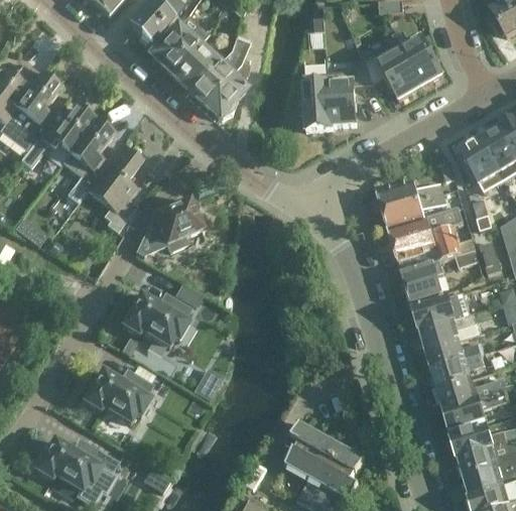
[(92,0),(109,15),(123,0),(92,0)]
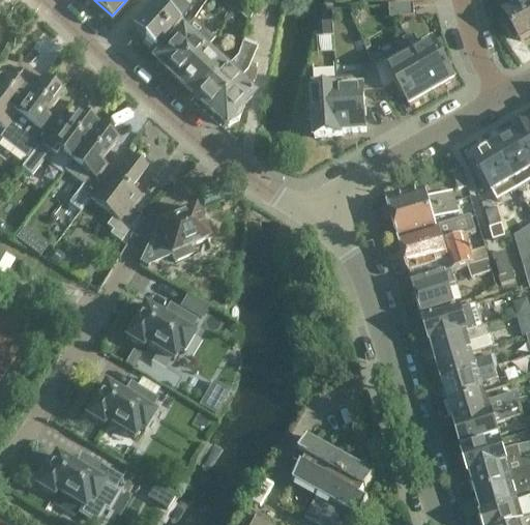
[(155,48),(181,20),(158,0),(152,0),(130,24),(155,48)]
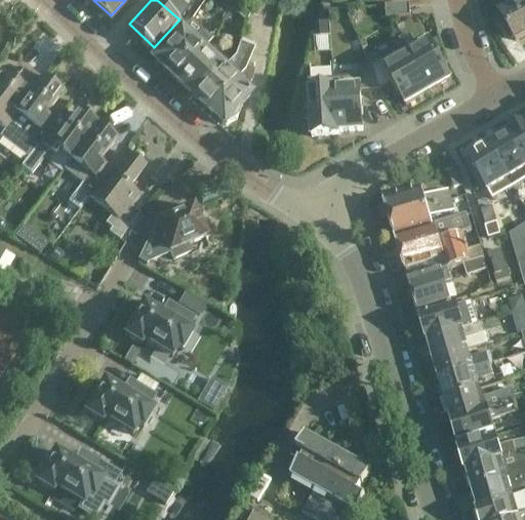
[(230,0),(228,4),(245,18),(251,5),(244,0),(230,0)]
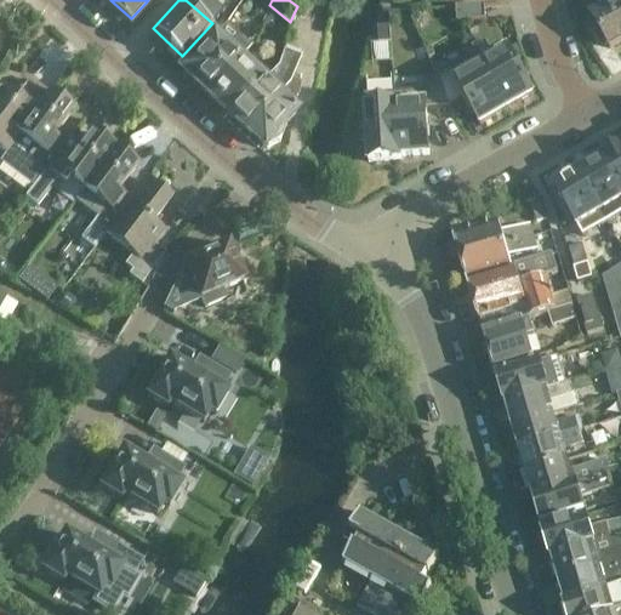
[(456,17),(485,15),(484,0),(455,3),(456,17)]
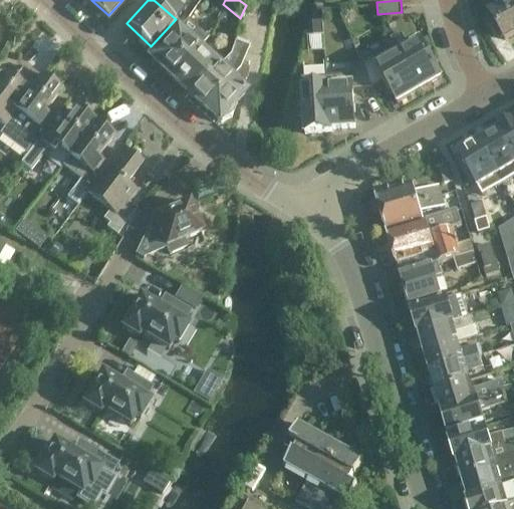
[(513,29),(513,2),(512,0),(506,0),(489,9),(504,36),(513,29)]
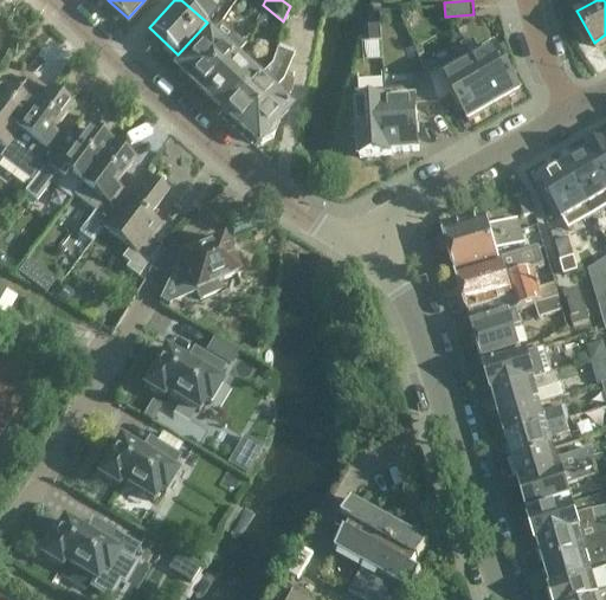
[(371,38),(381,37),(380,21),(369,23),(371,38)]
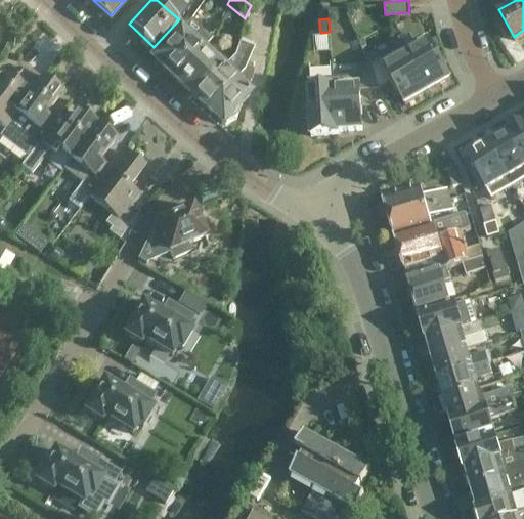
[(203,28),(195,35),(184,25),(156,55),(176,74),(204,43),(205,43),(211,36),(203,28)]
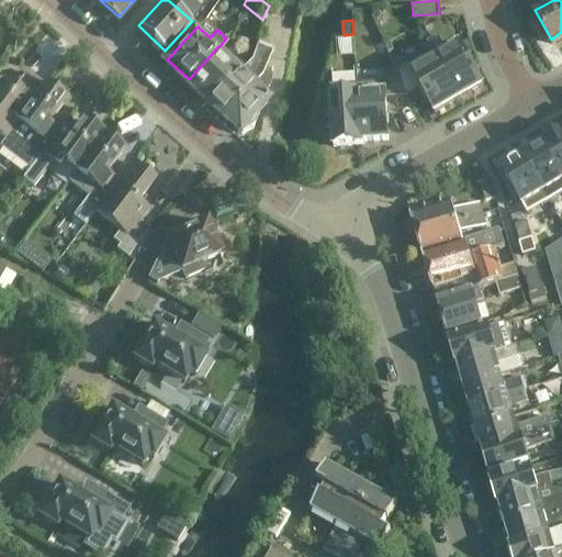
[(434,53),(459,97),(484,82),(459,39),(434,53)]
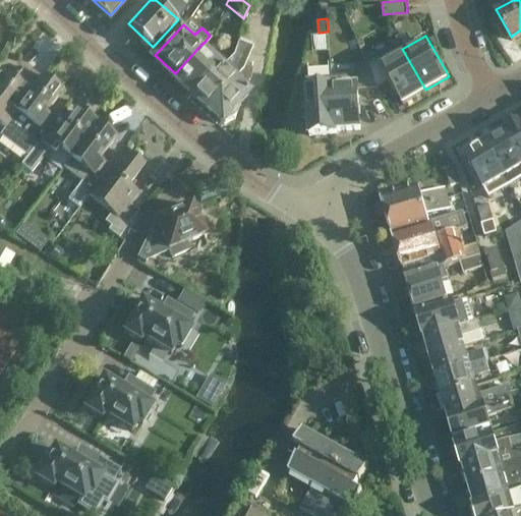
[(198,81),(191,89),(225,119),(235,114),(238,102),(236,100),(242,93),(245,80),(247,80),(250,76),(252,66),(244,63),(251,46),(249,46),(237,41),(232,55),(225,62),(215,74),(213,72),(200,83),(198,81)]
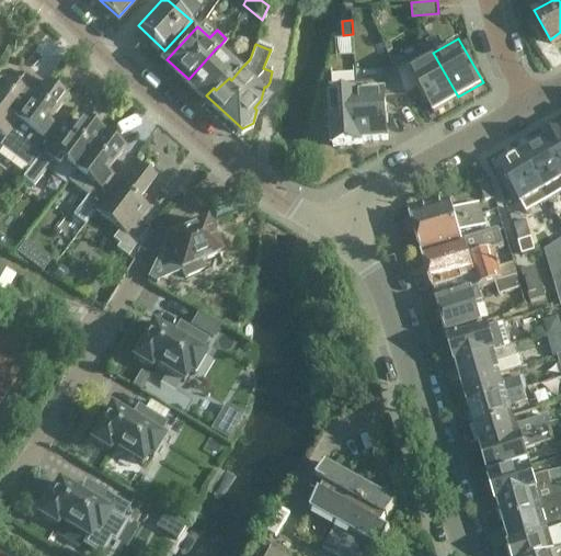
[(458,97),(428,45),(405,58),(407,59),(396,66),(407,93),(419,86),(433,111),(458,97)]
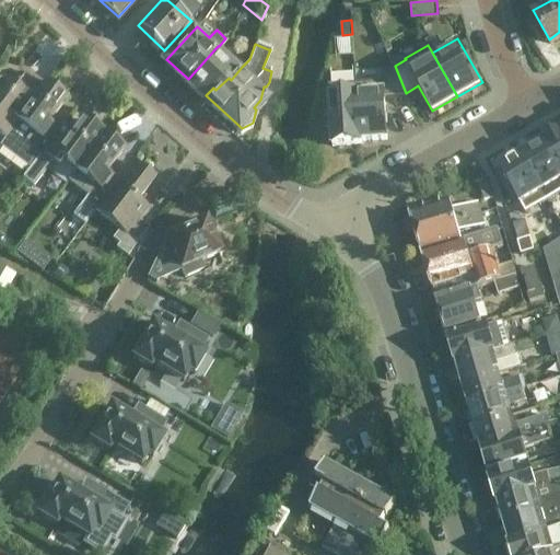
[(231,80),(242,67),(219,46),(218,46),(188,79),(206,95),(213,88),(216,90),(229,78),(231,80)]
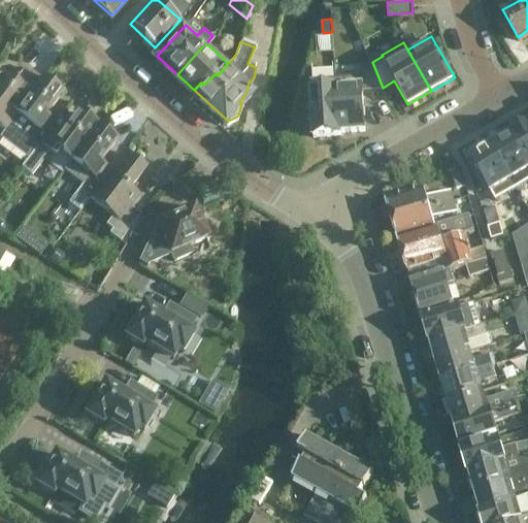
[(383,88),(372,62),(360,63),(360,73),(335,75),(338,131),(338,134),(340,134),(340,131),(366,129),(363,89),(383,88)]
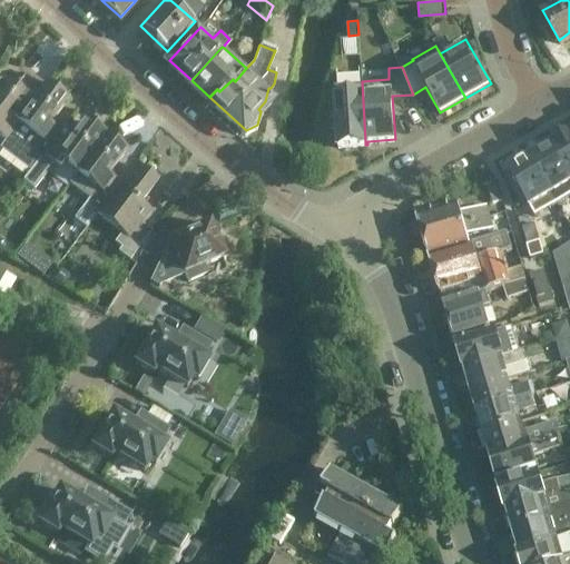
[(0,131),(6,136),(18,119),(46,82),(33,72),(21,90),(0,73),(0,131)]
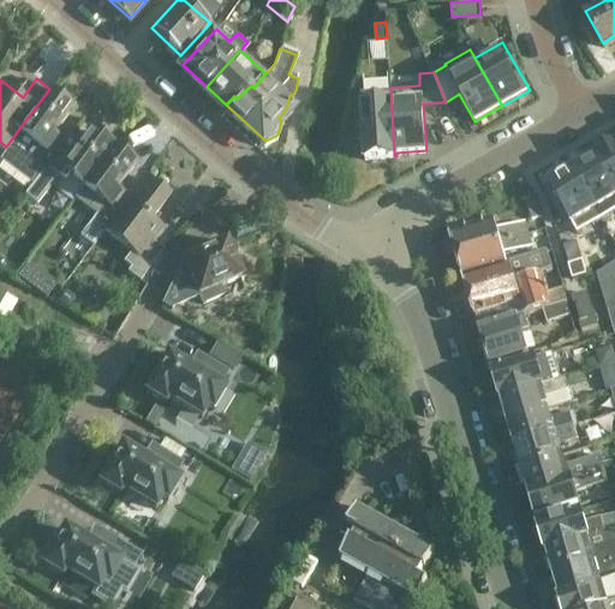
[(394,153),(390,88),(358,90),(360,119),(354,119),(356,137),(360,136),(363,157),(394,156),(394,153)]
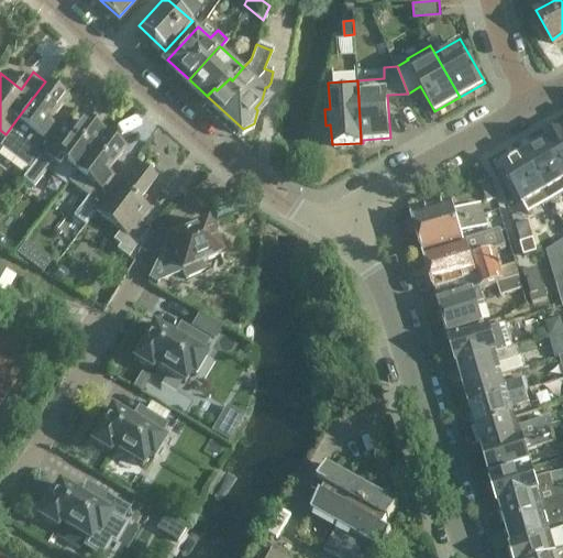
[(45,81),(18,118),(31,128),(23,138),(40,150),(53,131),(57,127),(48,120),(66,97),(45,81)]
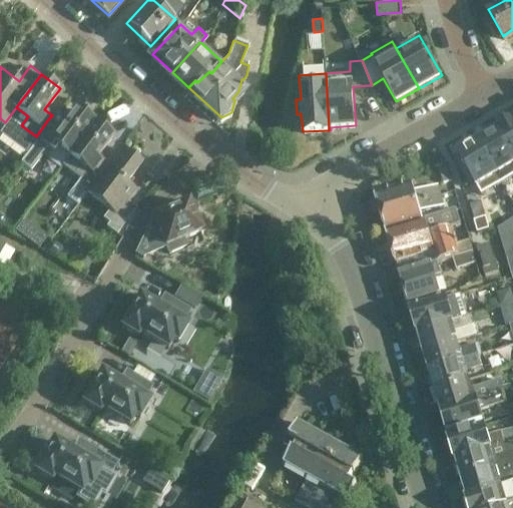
[(68,152),(93,119),(75,105),(58,127),(48,119),(36,136),(19,159),(30,167),(44,148),(49,152),(56,143),(68,152)]
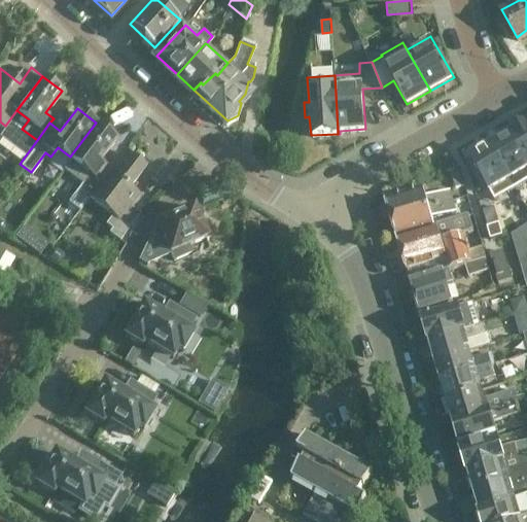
[(526,120),(508,132),(526,164),(526,120)]
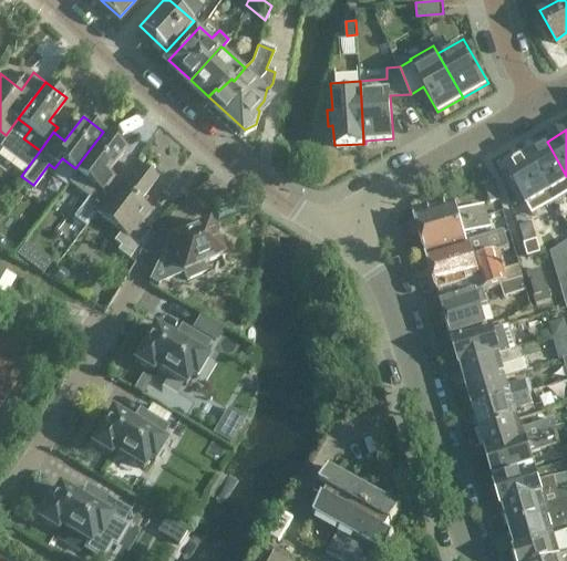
[(103,132),(75,168),(90,179),(82,189),(88,194),(72,214),(84,222),(95,208),(116,178),(107,172),(124,148),(103,132)]
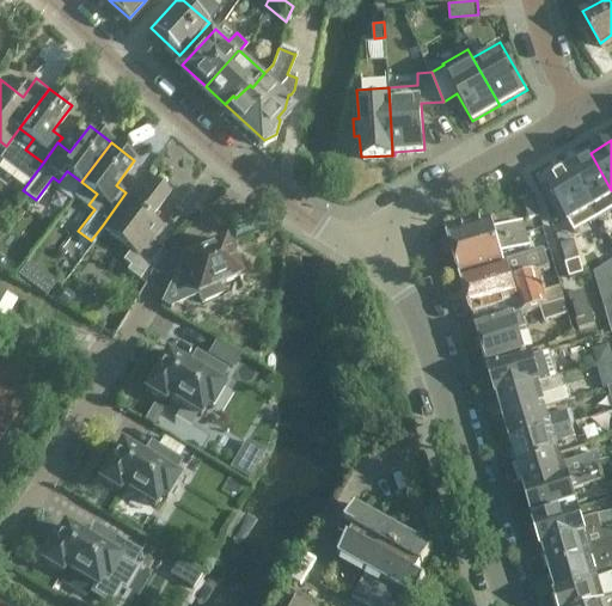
[(611,190),(591,153),(568,166),(593,210),(611,199),(611,190)]
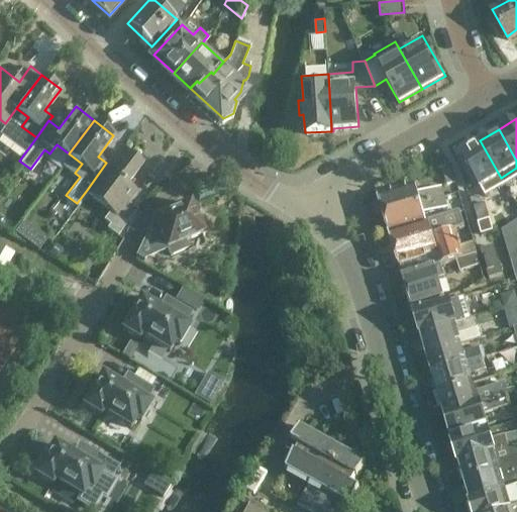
[(480,140),(460,151),(482,189),(501,178),(480,140)]
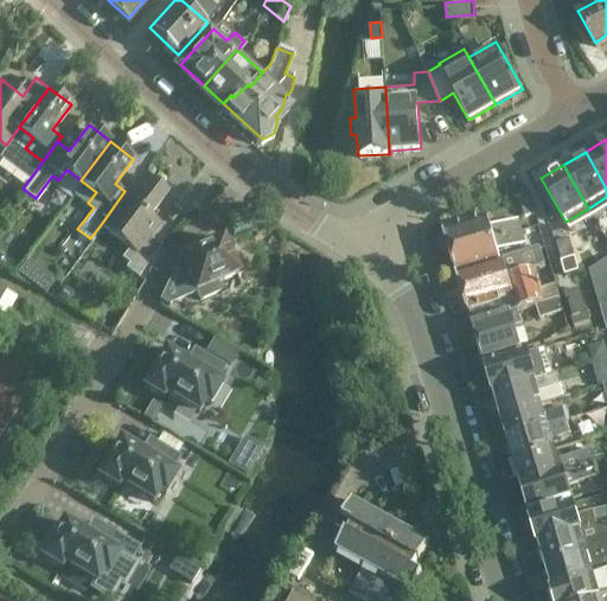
[(126,191),(125,191),(102,223),(129,243),(121,254),(128,260),(125,264),(138,274),(161,242),(148,232),(158,219),(151,213),(167,191),(141,171),(126,191)]
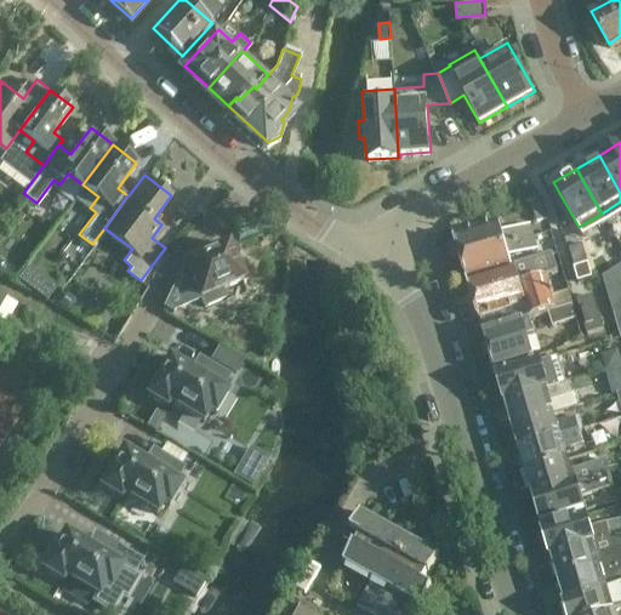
[(536,217),(546,215),(541,197),(530,200),(536,217)]
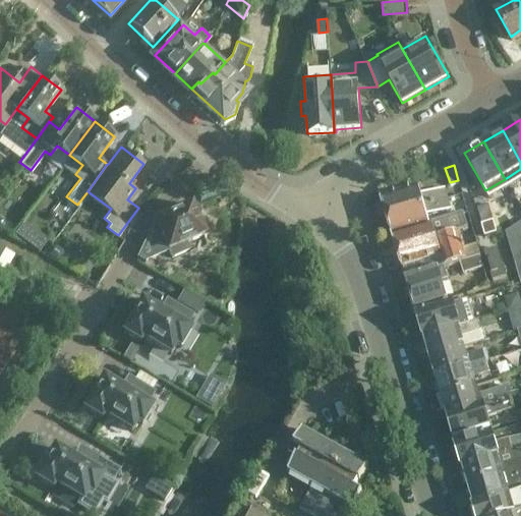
[(380,190),(386,210),(446,192),(444,184),(419,191),(416,179),(380,190)]
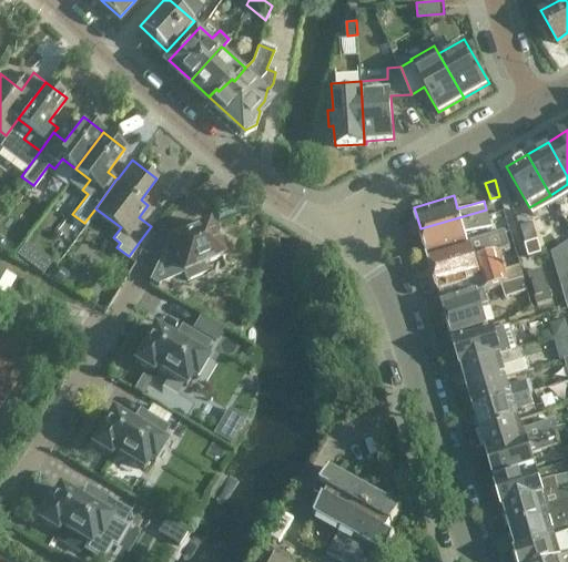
[(421,228),(426,249),(470,236),(468,228),(479,225),(489,222),(486,210),(421,228)]
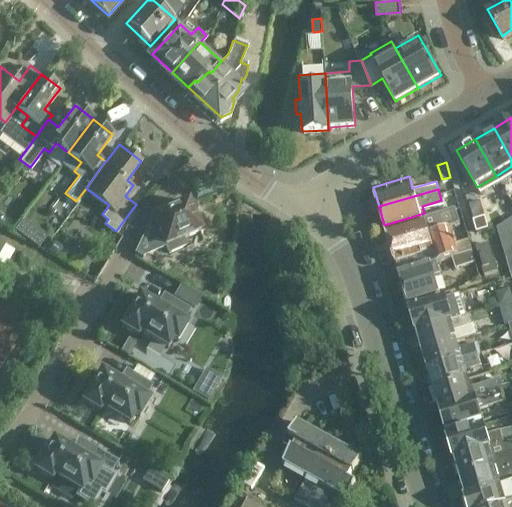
[(151,217),(135,250),(142,253),(167,242),(170,249),(185,242),(182,235),(200,227),(193,212),(194,211),(197,207),(194,201),(189,199),(188,199),(187,198),(152,214),(153,216),(151,217)]
